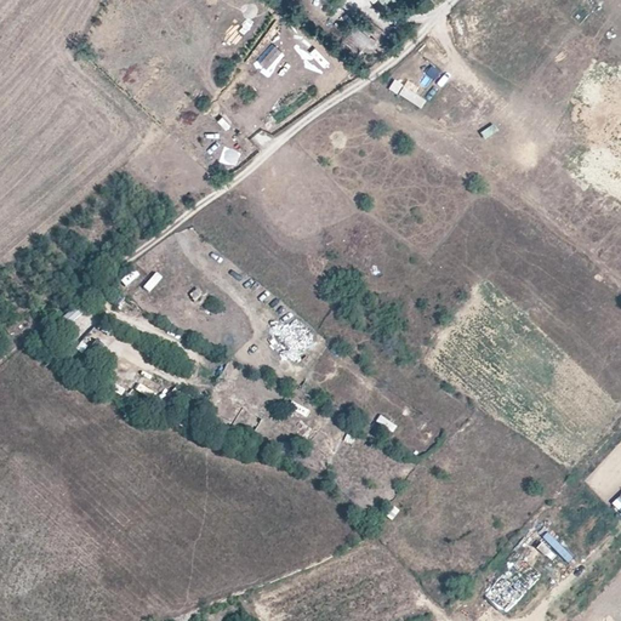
[(354,50),(342,40),(337,47),(348,56),(354,50)]
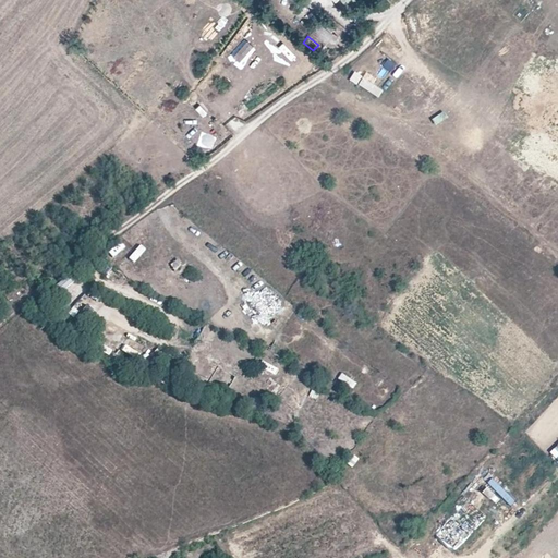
[(116,258),(125,246),(120,241),(109,253),(116,258)]
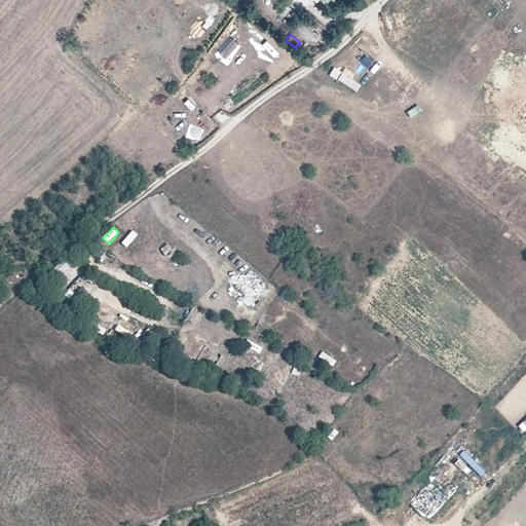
[(125,248),(139,236),(134,231),(121,242),(125,248)]
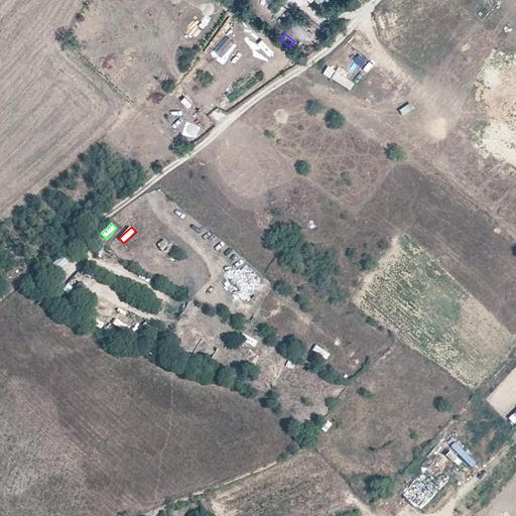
[(60,268),(70,260),(65,254),(55,262),(60,268)]
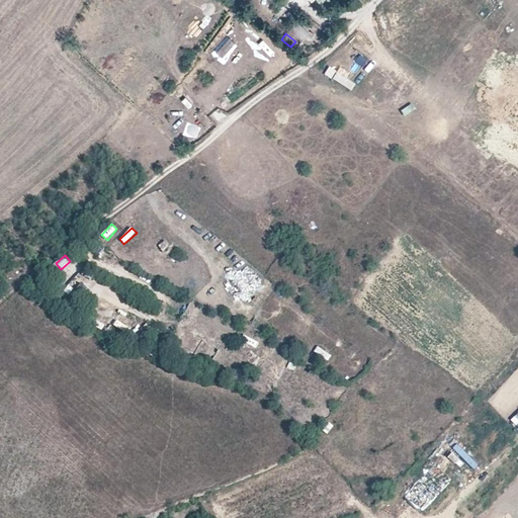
[(243,342),(257,347),(259,341),(246,335),(243,342)]
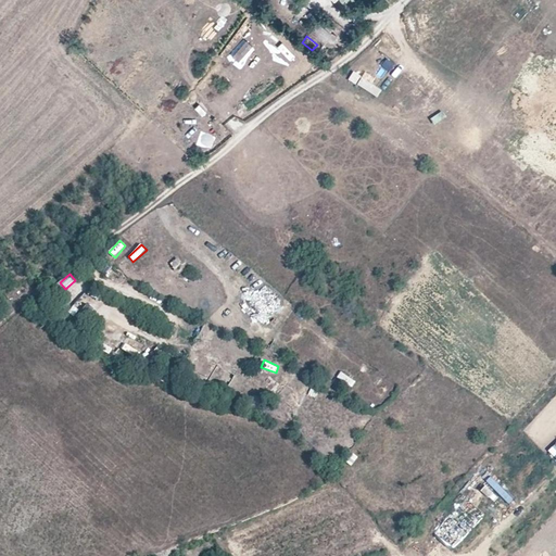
[(229,374),(218,366),(209,380),(224,392),(228,386),(224,382),(229,374)]
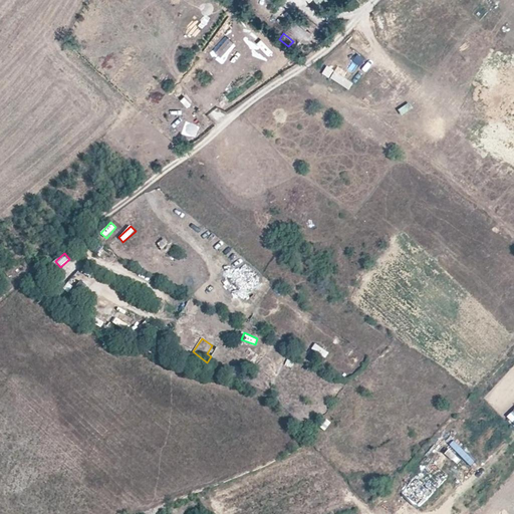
[(312,349),(326,357),(329,352),(315,343),(312,349)]
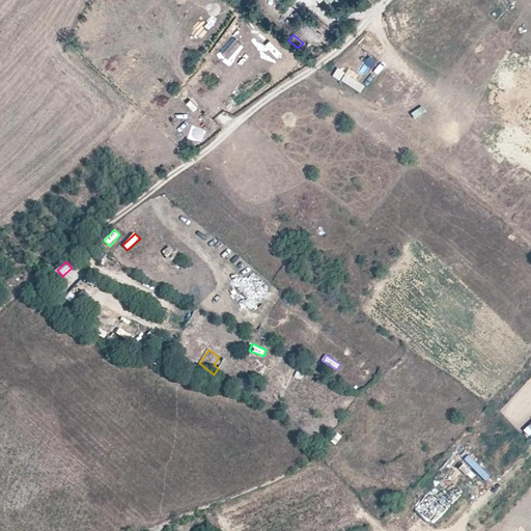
[(372,372),(363,366),(356,376),(365,384),(372,372)]
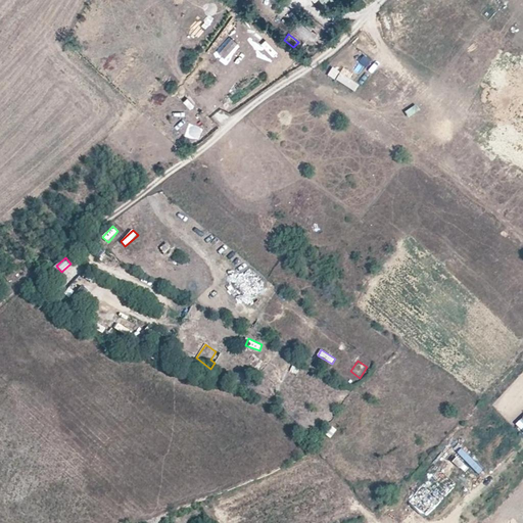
[(328,382),(321,377),(312,391),(319,395),(328,382)]
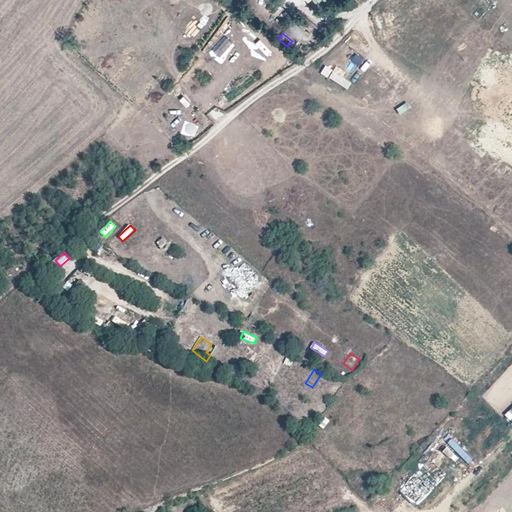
[(400,492),(415,506),(446,473),(431,459),(400,492)]
